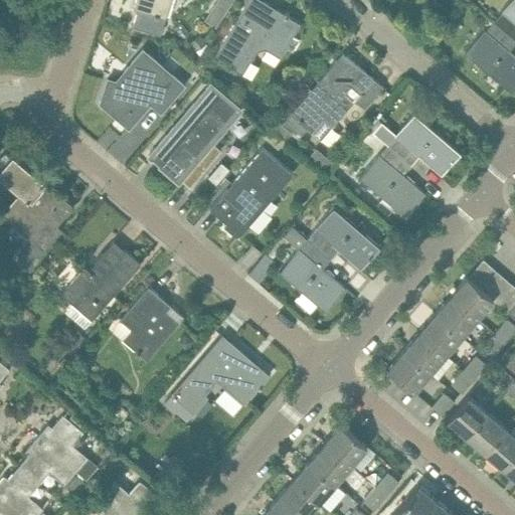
[(170,0),(135,0),(134,7),(165,17),(170,0)]
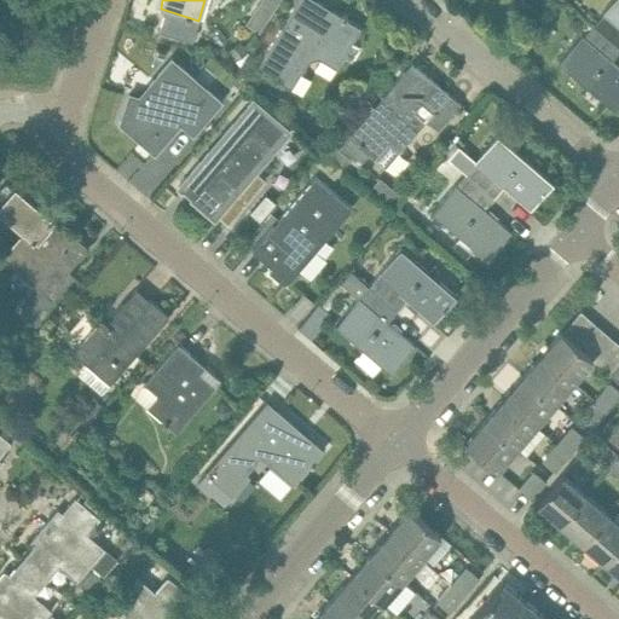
[(314,0),(298,0),(256,68),(290,88),(308,61),(318,58),(335,69),(342,58),(350,63),(360,47),(352,42),(360,28),(346,18),(347,16),(342,13),(341,16),(333,10),(330,13),(320,9),(323,5),(314,0)]
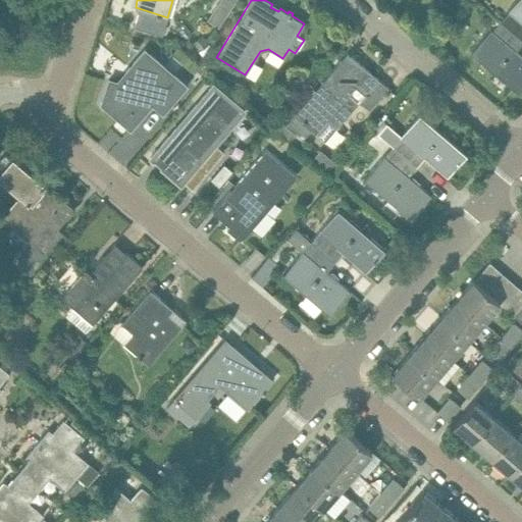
[(468,0),(458,0),(457,2),(464,9),(471,2),(468,0)]
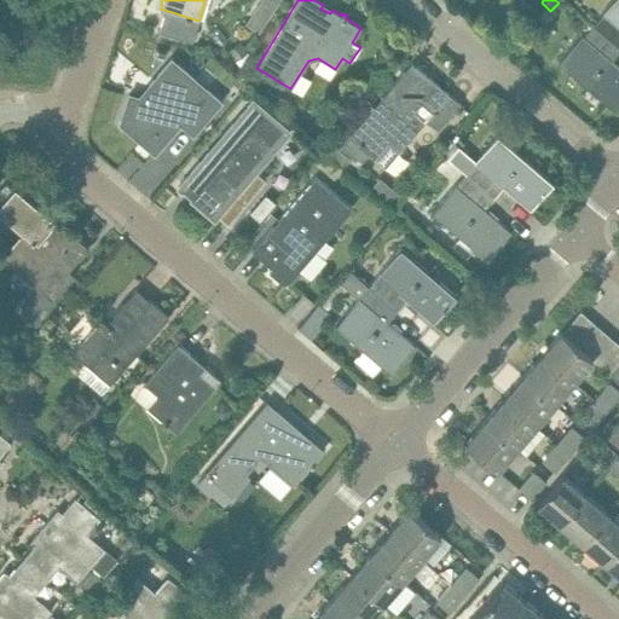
[(618,0),(612,0),(593,24),(618,47),(618,0)]
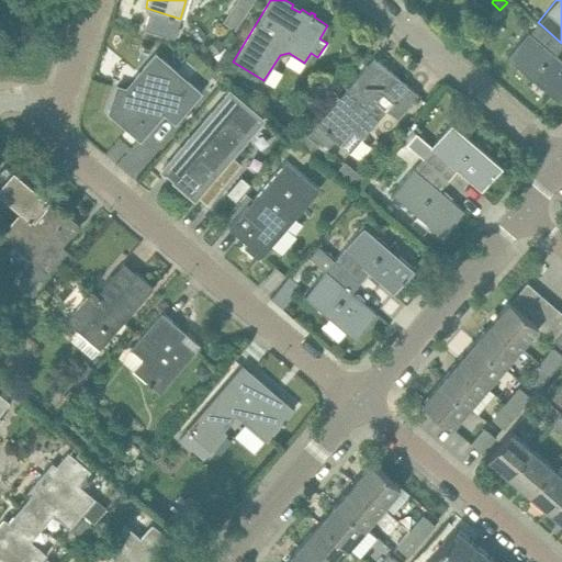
[(235,30),(244,18),(231,9),(223,21),(235,30)]
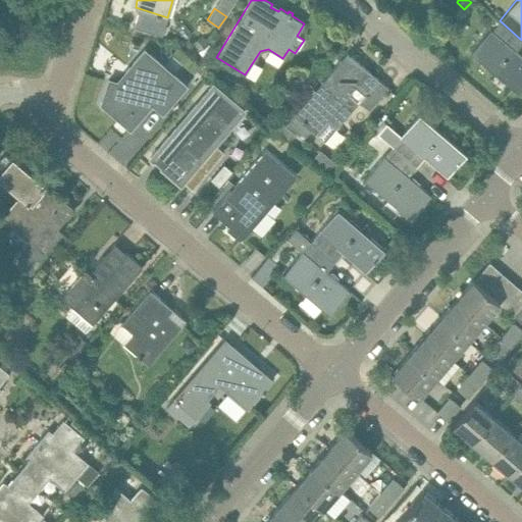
[(521,56),(515,51),(521,43),(521,40),(500,20),(472,53),(519,93),(521,89),(521,56)]
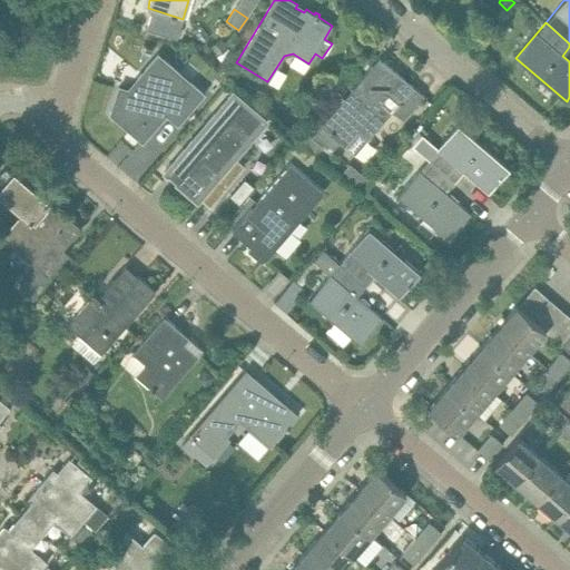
[(117,87),(109,112),(143,140),(161,117),(166,112),(177,123),(203,94),(189,84),(157,56),(150,65),(128,90),(117,87)]
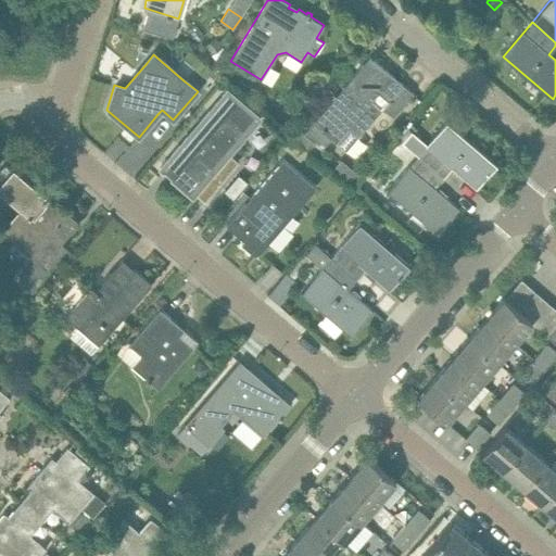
[(393,117),(413,93),(369,57),(304,131),(303,133),(319,147),(321,149),(331,138),(337,142),(350,128),(359,137),(383,109),(393,117)]
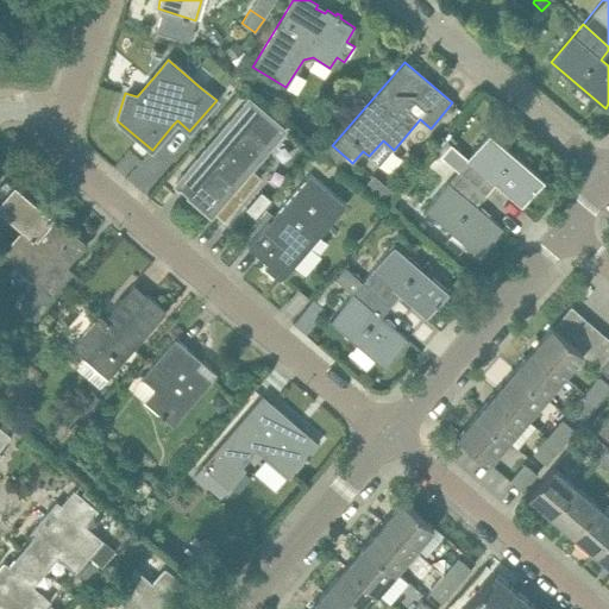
[(227,99),(236,89),(228,83),(220,94),(227,99)]
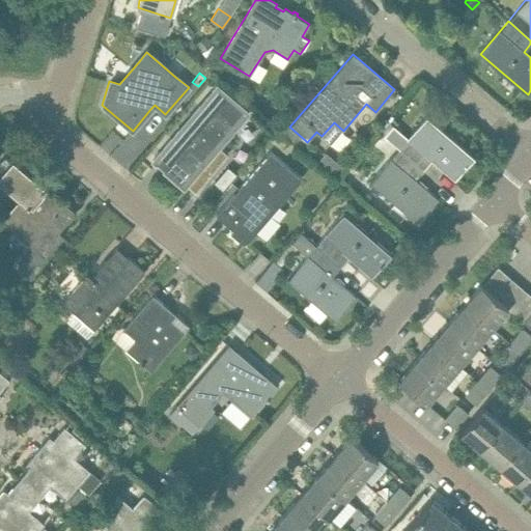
[(195,193),(227,155),(219,147),(248,113),(217,86),(152,161),(184,188),(187,185),(195,193)]
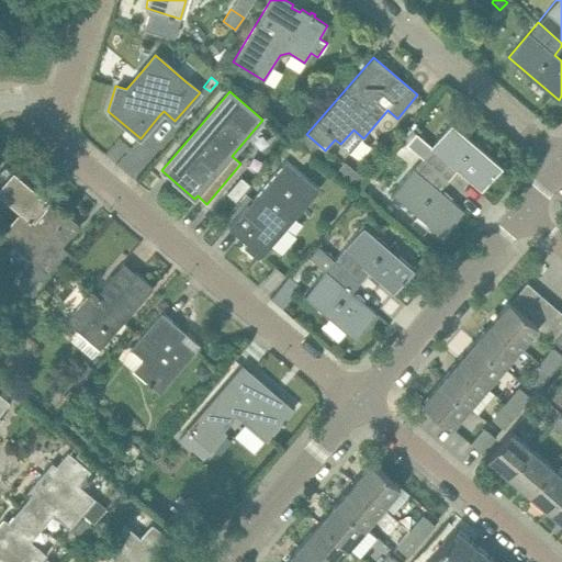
[(406,144),(422,157),(448,180),(457,169),(481,191),(502,166),(451,123),(431,146),(416,133),(406,144)]
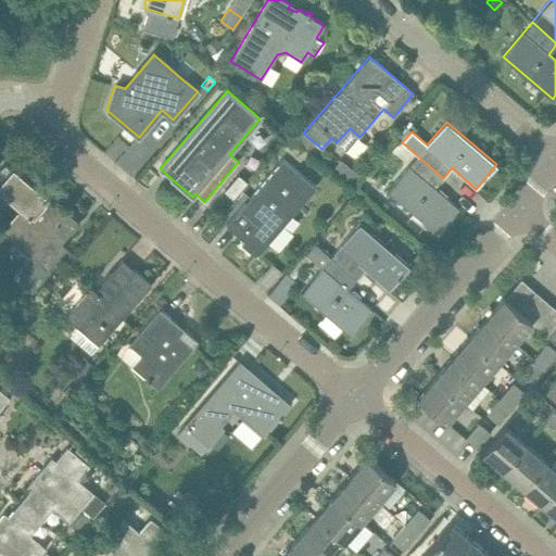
[(295,123),(287,133),(290,135),(310,151),(313,154),(319,147),(303,133),(304,131),(295,123)]
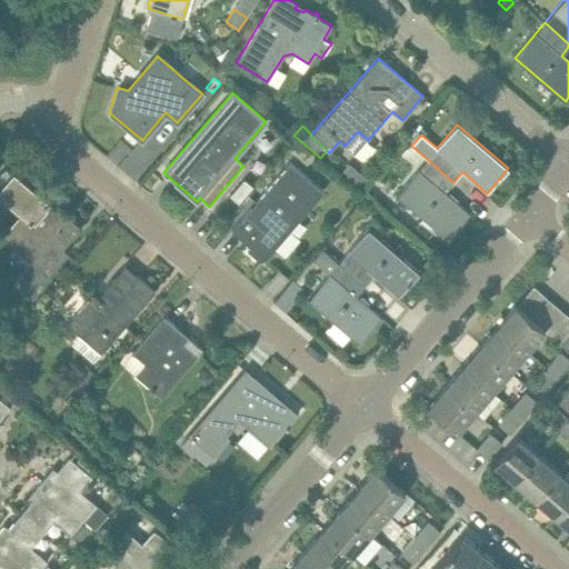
[(297,138),(288,148),(307,166),(317,155),(297,138)]
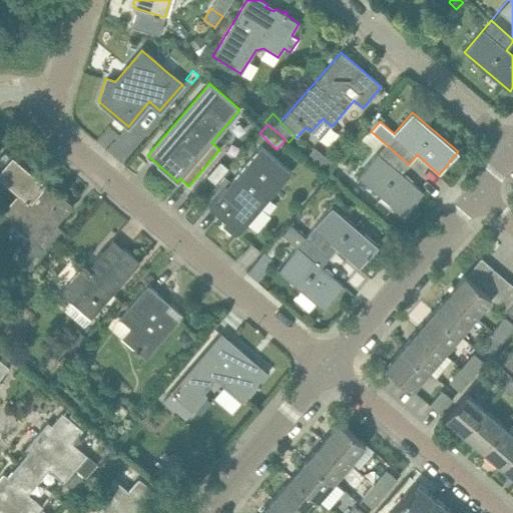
[(401,173),(409,164),(385,143),(358,175),(362,179),(368,183),(404,214),(423,192),(401,173)]
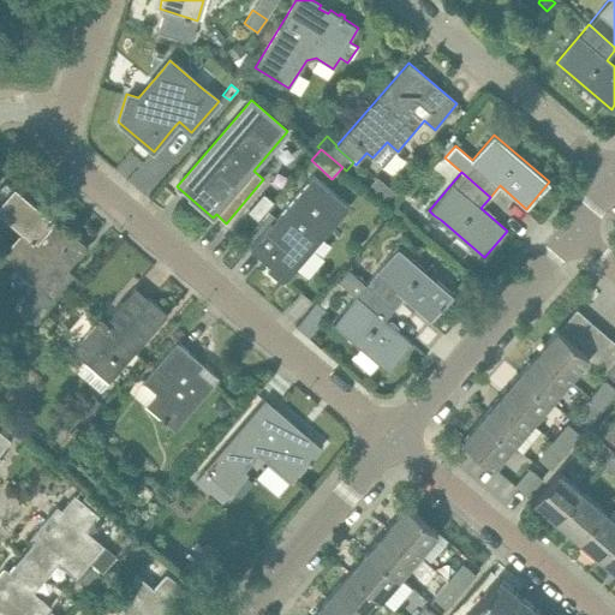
[(316,245),(350,208),(312,175),(250,249),(270,266),(267,269),(281,282),(285,279),(286,280),(300,264),(309,272),(324,252),(316,245)]
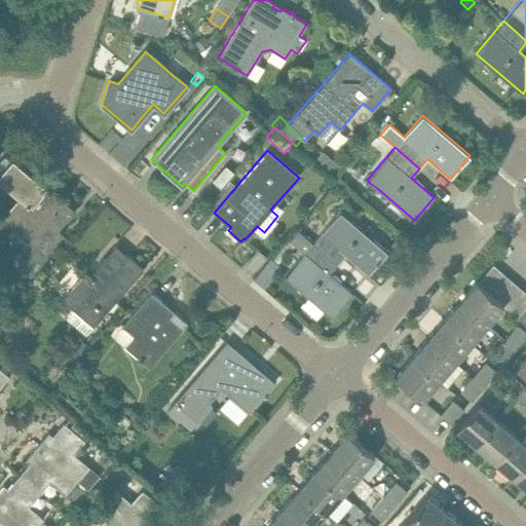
[(0,181),(20,197),(2,218),(19,231),(19,230),(17,229),(23,224),(40,239),(19,263),(31,273),(47,255),(45,254),(63,234),(58,230),(74,211),(46,186),(45,187),(12,158),(0,173),(0,181)]
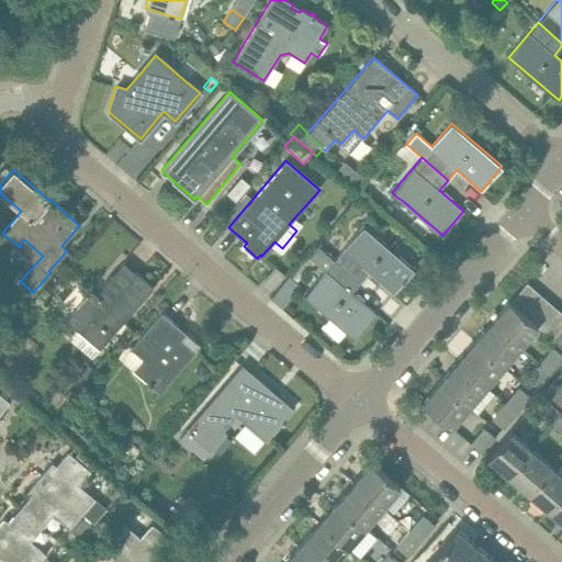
[(355,169),(346,179),(356,188),(364,178),(355,169)]
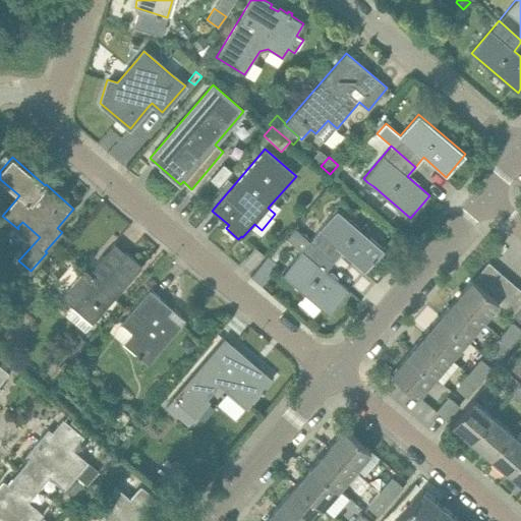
[(212,179),(219,186),(232,171),(224,164),(212,179)]
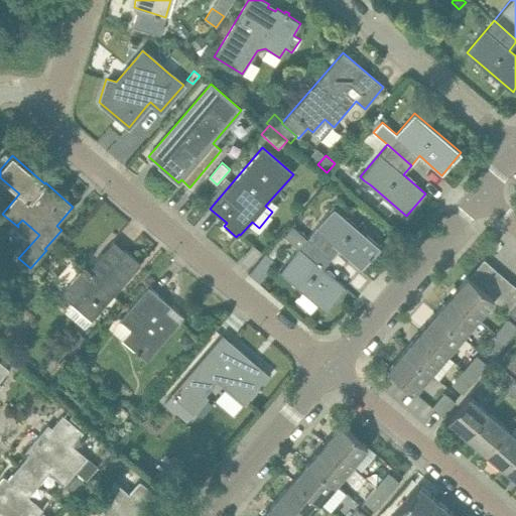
[(364,180),(359,185),(365,190),(370,184),(364,180)]
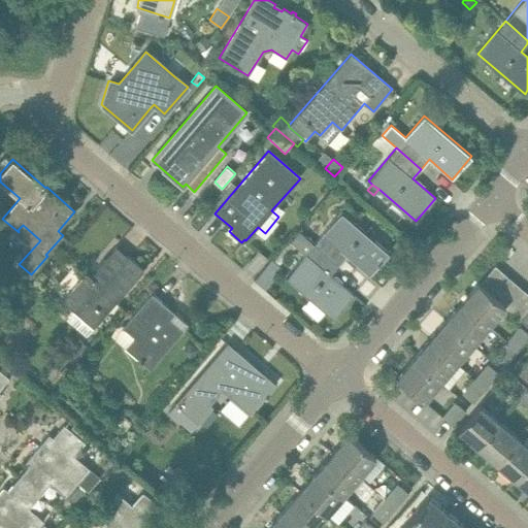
[(341,211),(314,244),(338,265),(347,256),(369,275),(389,253),(341,211)]
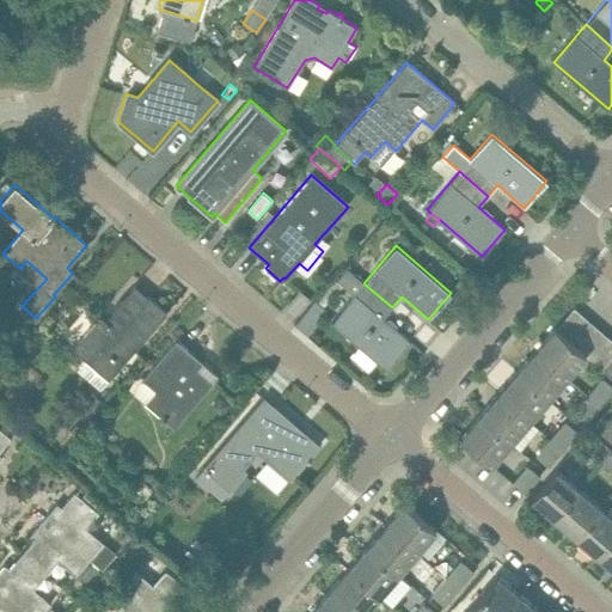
[(392,307),(363,283),(346,268),(336,280),(354,294),(331,320),(386,368),(409,341),(383,318),(392,307)]
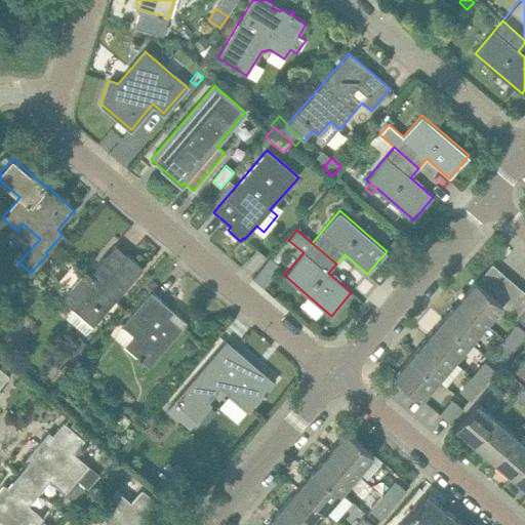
[(62,299),(93,326),(143,269),(116,245),(90,275),(85,270),(81,275),(82,276),(62,299)]
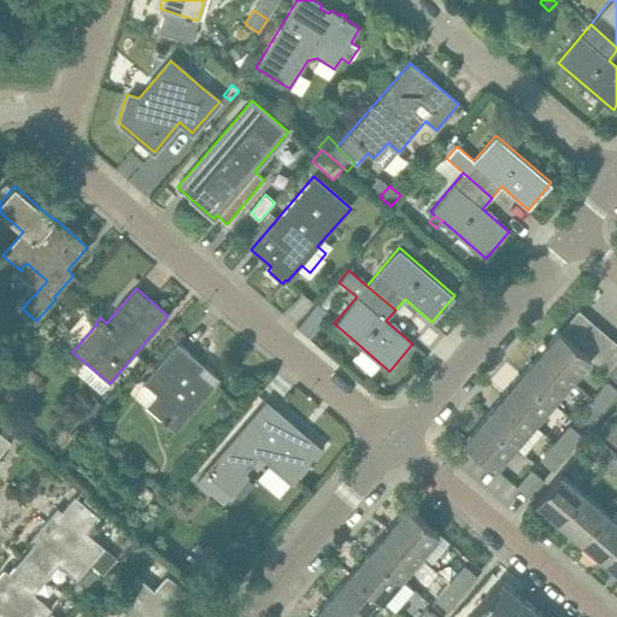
[(310,333),(322,306),(311,301),(300,328),(310,333)]
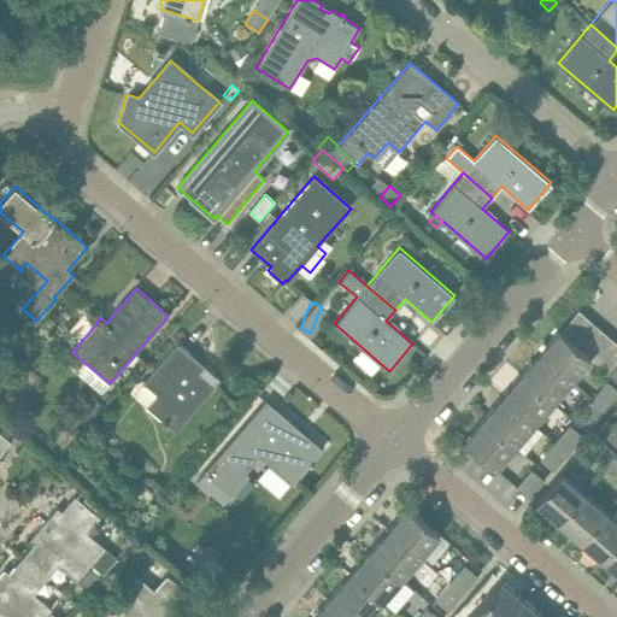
[(591,321),(579,310),(560,331),(573,341),(591,321)]
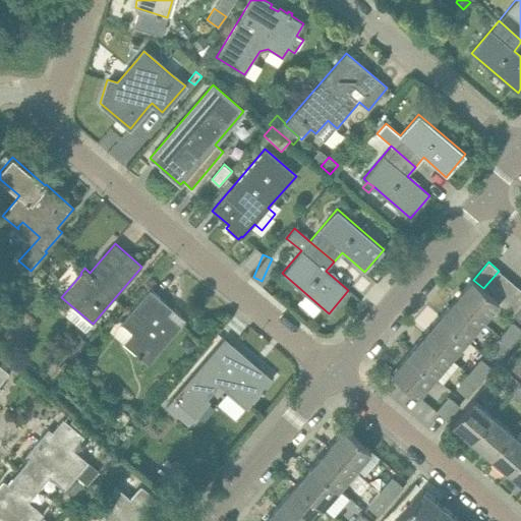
[(509,280),(499,271),(483,288),(494,297),(509,280)]
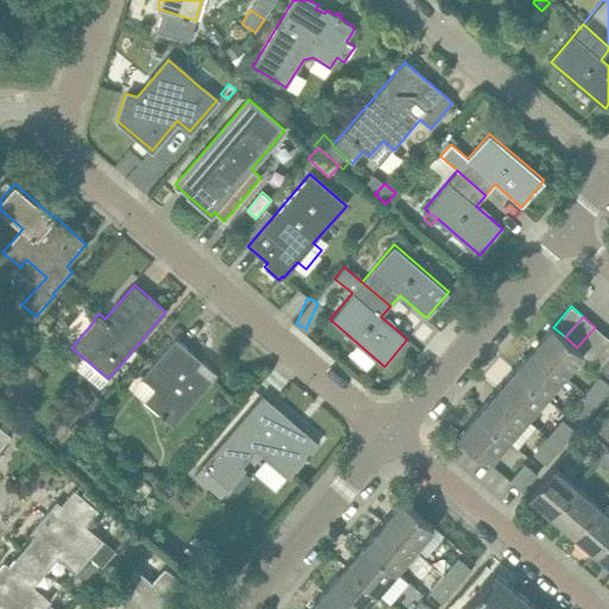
[(584,353),(577,347),(565,337),(553,327),(552,325),(532,349),(564,376),(583,353),(584,353)]
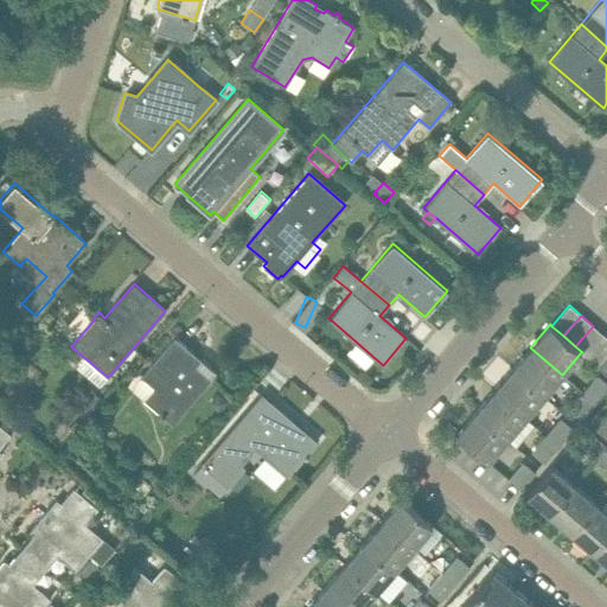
[(582,352),(581,352),(586,356),(604,336),(593,326),(575,346),(582,352)]
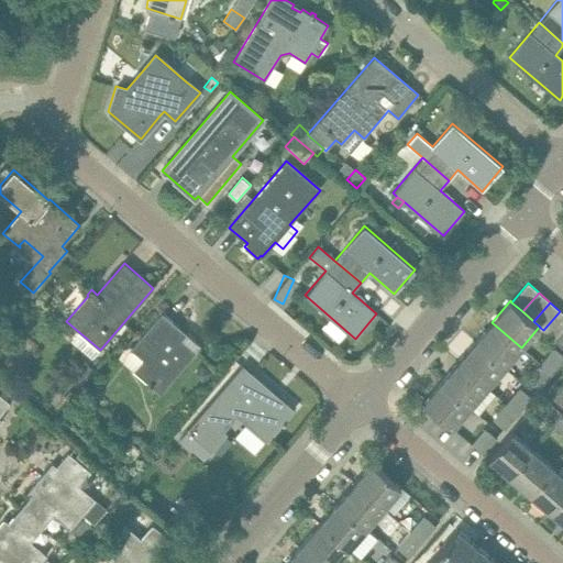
[(554,340),(555,340),(562,330),(562,313),(560,311),(543,330),(554,340)]
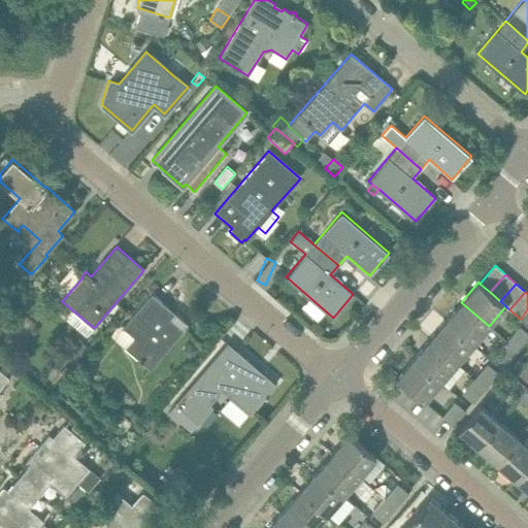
[(174,312),(152,293),(123,327),(134,336),(125,347),(150,368),(184,329),(169,318),(174,312)]
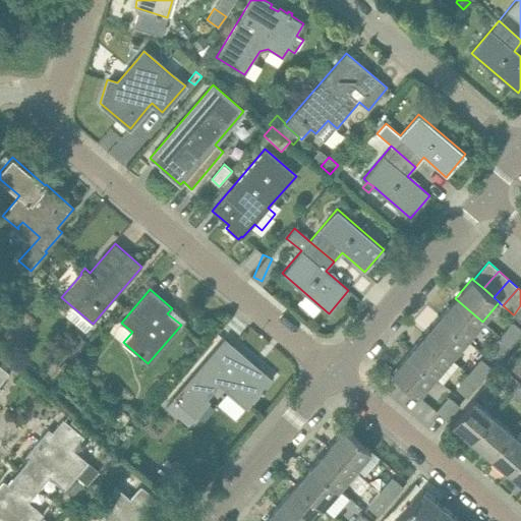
[(482,322),(455,298),(439,316),(466,340),(482,322)]
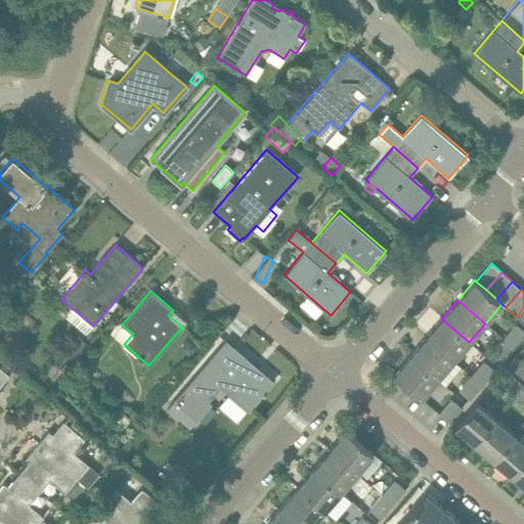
[(469,342),(441,318),(426,337),(452,360),(469,342)]
